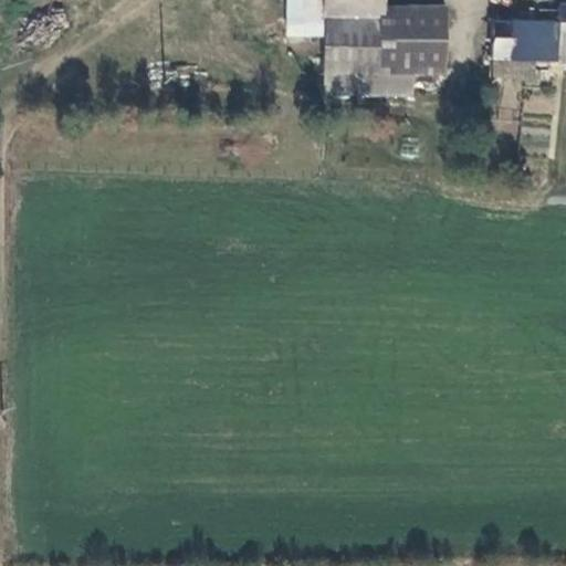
[(286,0),(286,37),(322,37),(323,18),(320,18),(320,0),(286,0)]
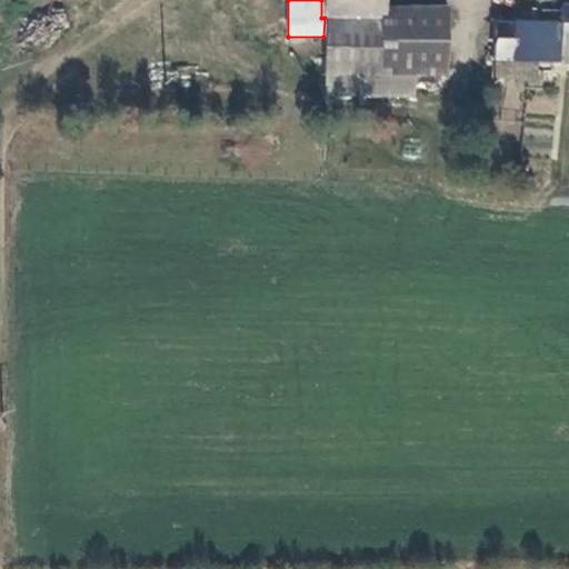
[(325,18),(323,37),(323,76),(412,76),(446,76),(446,10),(385,9),(385,0),(321,0),(321,18),(325,18)]
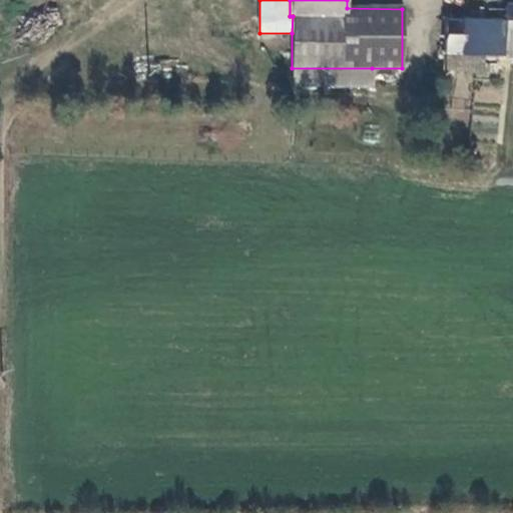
[(512,6),(505,7),(505,10),(487,10),(487,22),(445,21),(444,56),(496,58),(512,58),(512,6)]
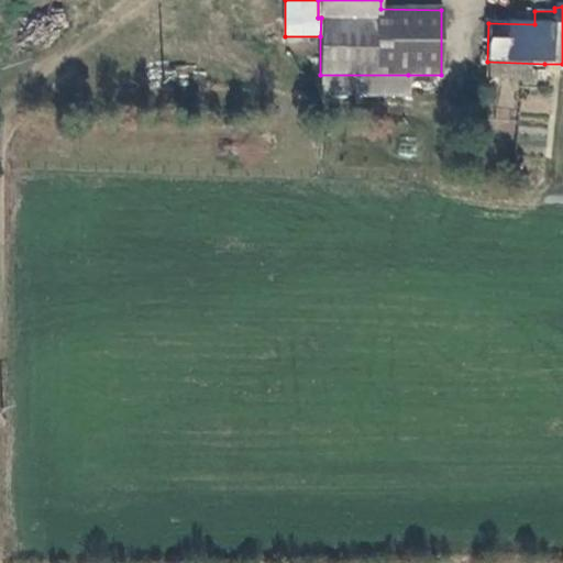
[(487,62),(486,78),(543,80),(544,64),(487,62)]
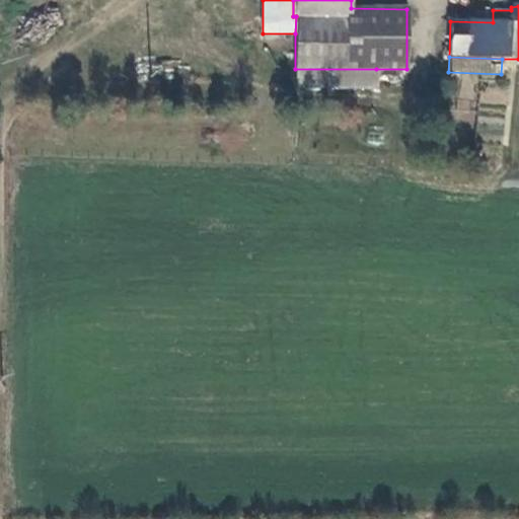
[(376,69),(295,69),(295,87),(376,88),(376,69)]
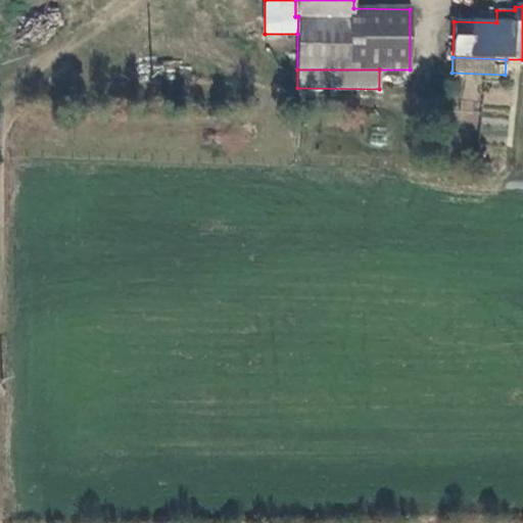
All buildings are outlined.
